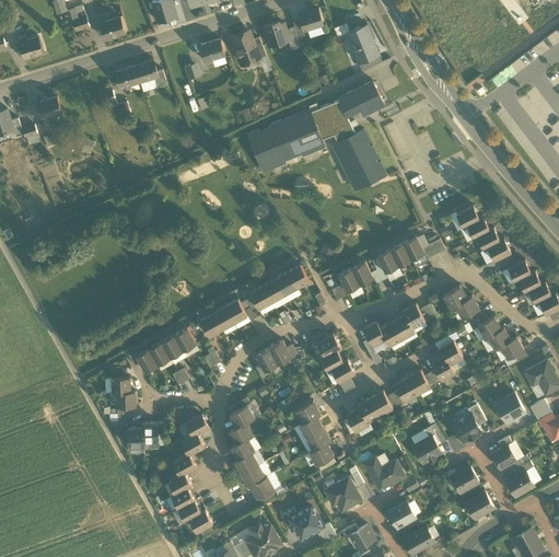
[(54,0),(50,2),(56,15),(63,12),(67,11),(61,0),(54,0)]
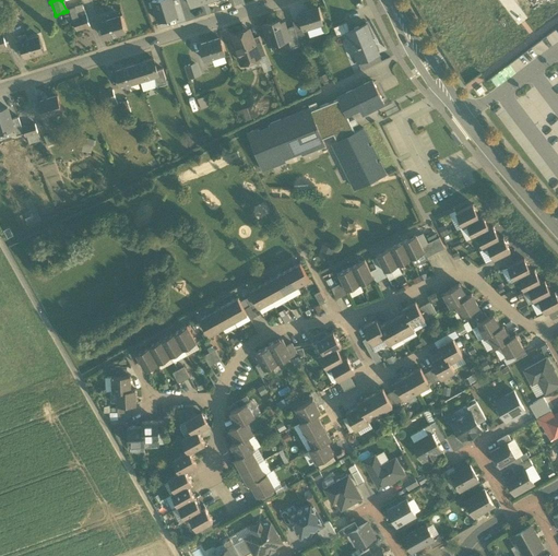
[(169,0),(162,0),(151,3),(157,24),(176,19),(169,0)]
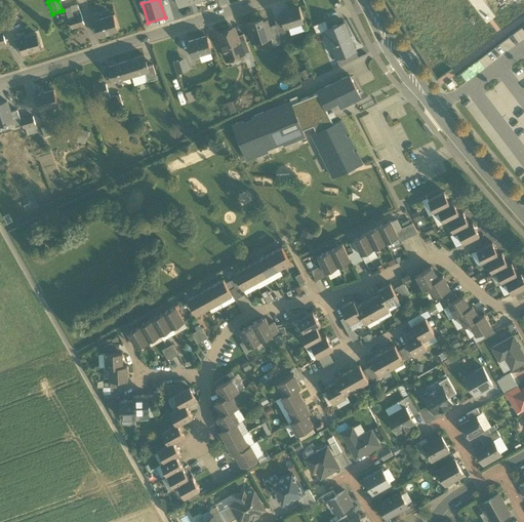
[(175,0),(178,8),(206,0),(175,0)]
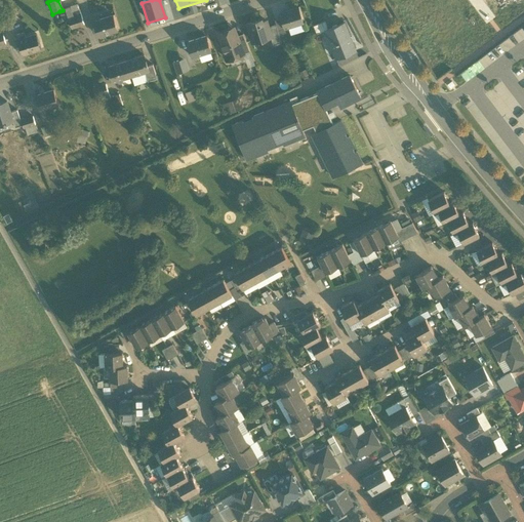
[(424,9),(427,14),(444,0),(405,0),(416,14),(424,9)]
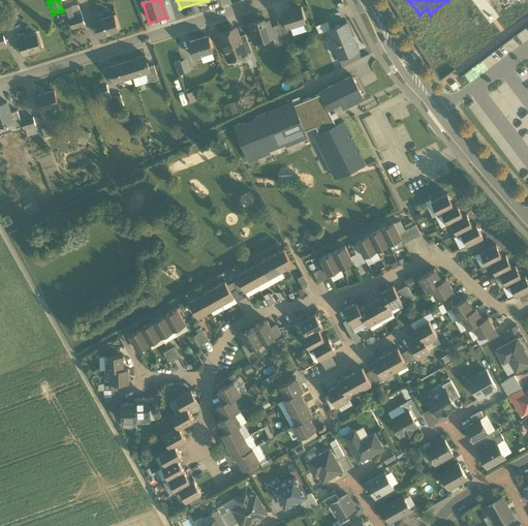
[(474,29),(452,0),(447,0),(430,14),(433,18),(426,23),(445,50),(456,42),(459,48),(474,36),(471,31),(474,29)]
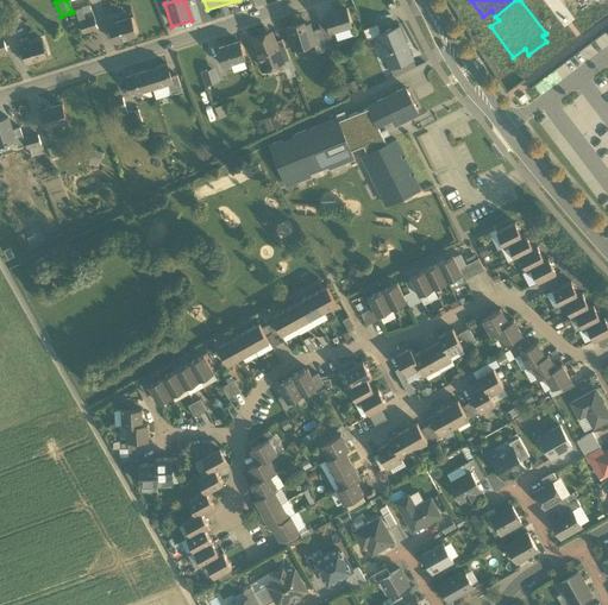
[(575,0),(584,13),(601,0),(575,0)]
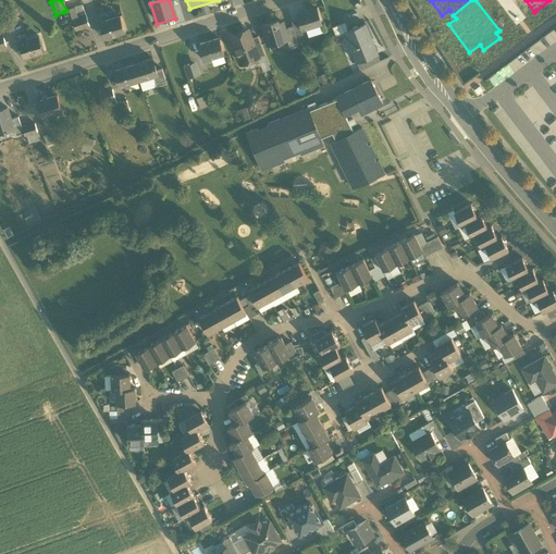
[(63,12),(69,28),(72,26),(71,23),(76,22),(74,15),(83,13),(82,7),(63,12)]
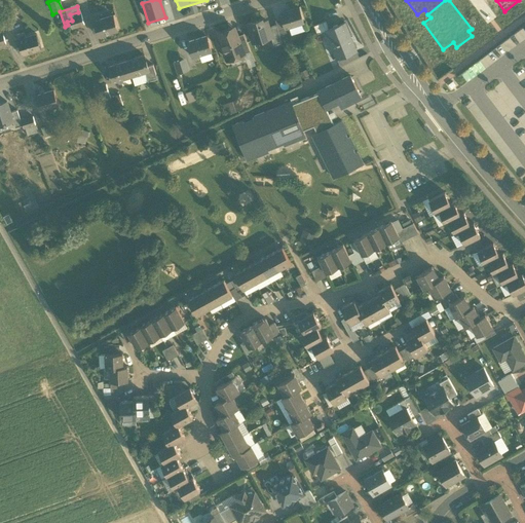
[(298,10),(280,15),(282,19),(285,30),(303,25),(298,10)]
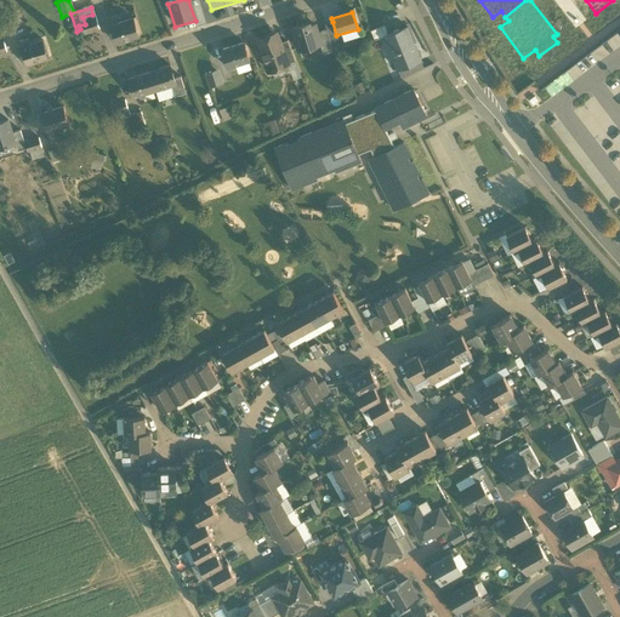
[(98,32),(92,15),(83,17),(85,24),(79,26),(80,29),(77,32),(79,39),(98,32)]
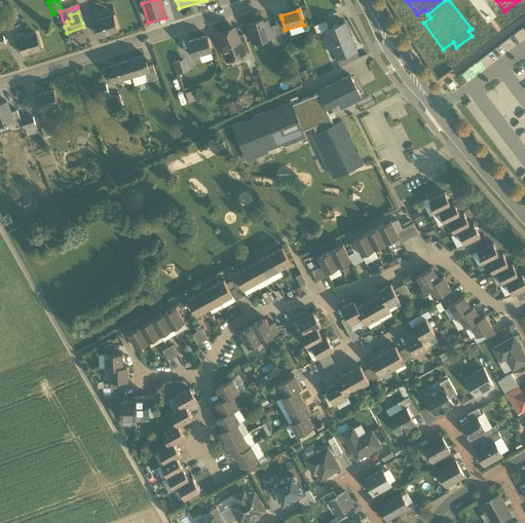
[(97,35),(98,38),(116,33),(111,19),(94,24),(96,30),(91,31),(94,36),(97,35)]
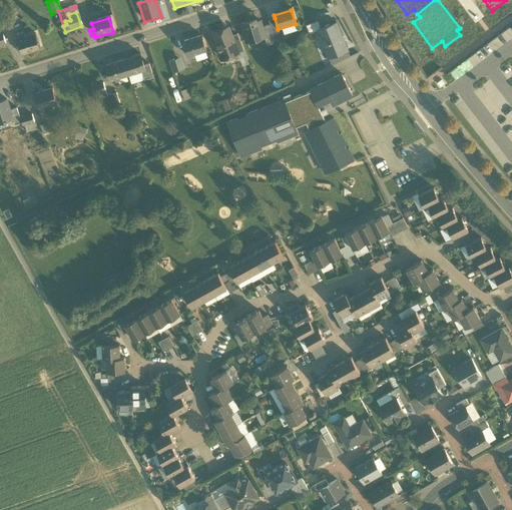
[(278,29),(275,18),(267,20),(269,27),(272,35),(279,33),(278,29)]
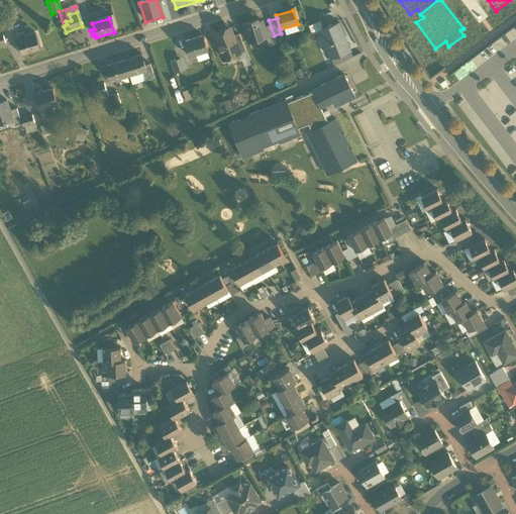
[(242,25),(247,41),(253,39),(258,41),(266,38),(264,29),(262,23),(255,25),(254,22),(242,25)]
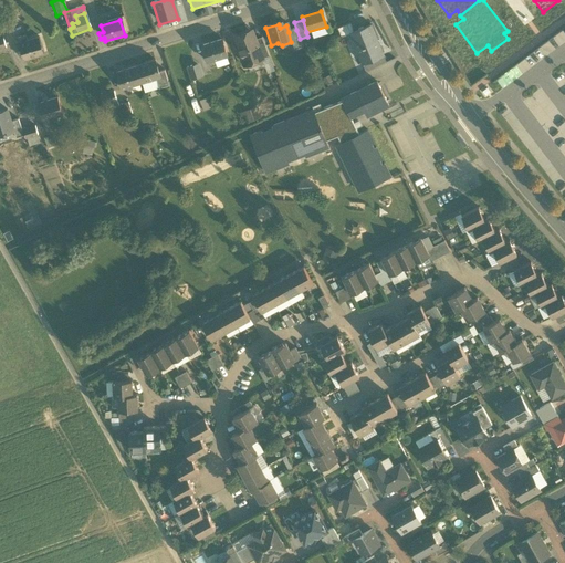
[(336,31),(341,40),(348,37),(348,35),(352,34),(348,25),(336,31)]
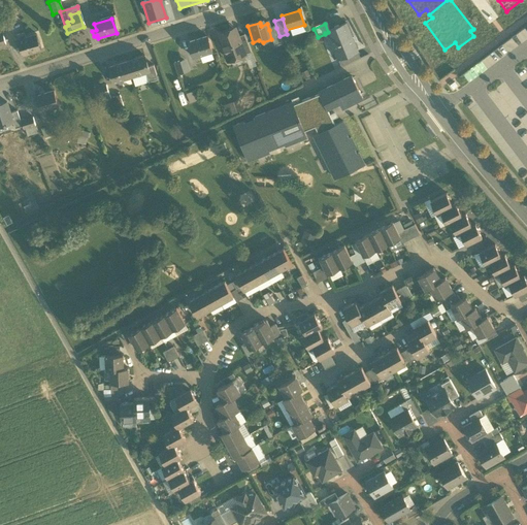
[(325,34),(336,61),(356,53),(346,25),(328,32),(325,33),(325,34)]
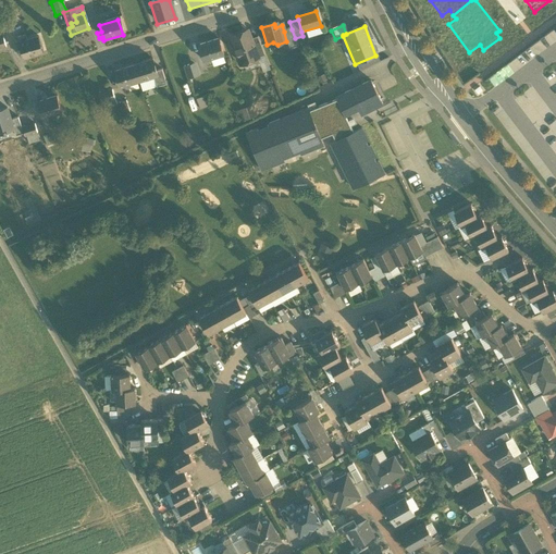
[(295,38),(292,29),(284,32),(286,41),(288,51),(298,48),(295,38)]
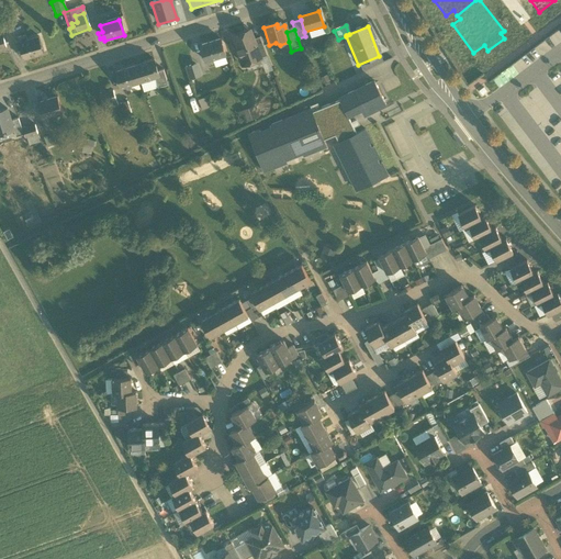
[(233,38),(244,68),(245,67),(244,65),(259,59),(259,62),(260,62),(260,60),(253,41),(249,33),(233,38)]
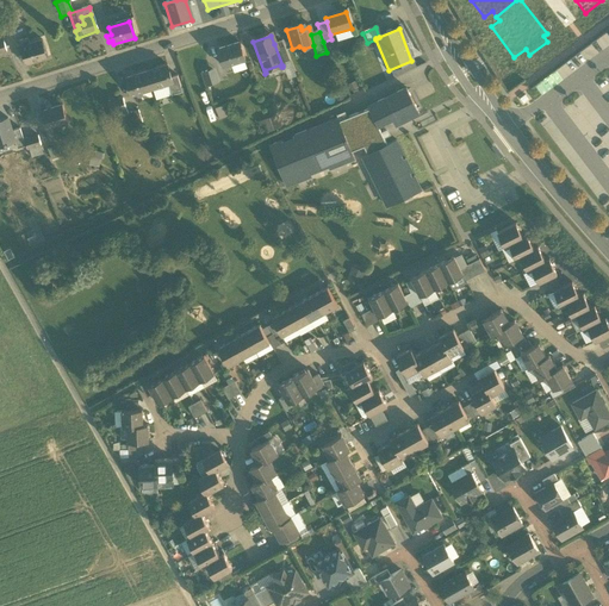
[(19,49),(25,66),(45,60),(41,42),(19,49)]
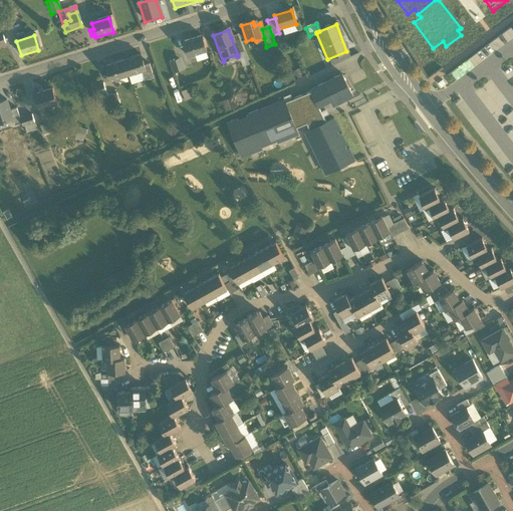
[(231,37),(238,55),(244,52),(237,35),(231,37)]
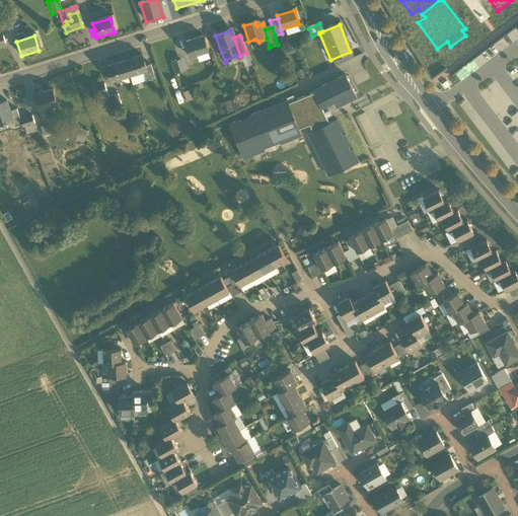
[(185,45),(189,59),(207,53),(203,40),(185,45)]
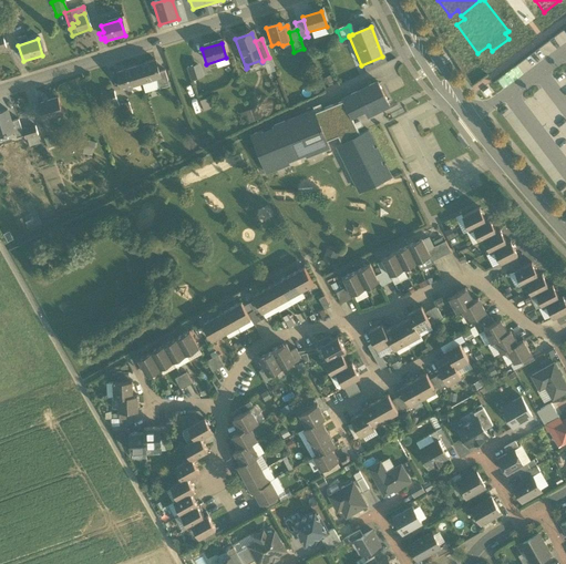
[(155,62),(136,69),(142,85),(155,81),(160,79),(158,74),(155,62)]
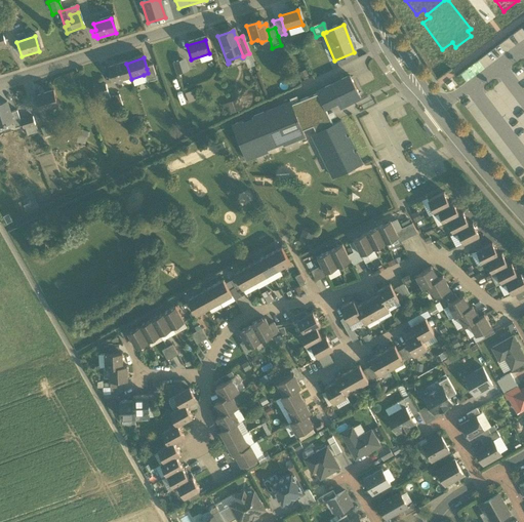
[(172,66),(174,74),(186,71),(184,62),(172,66)]
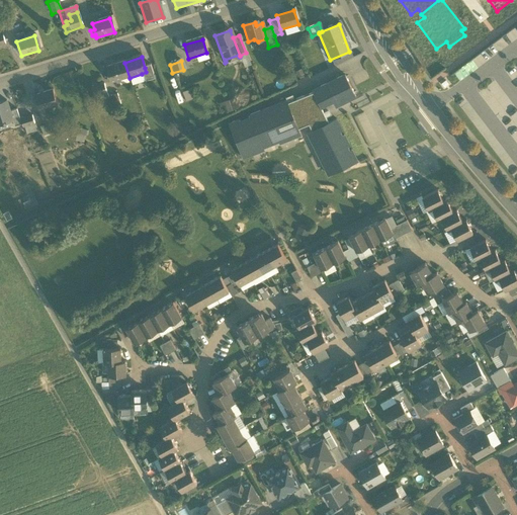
[(110,84),(130,78),(124,63),(105,69),(110,84)]
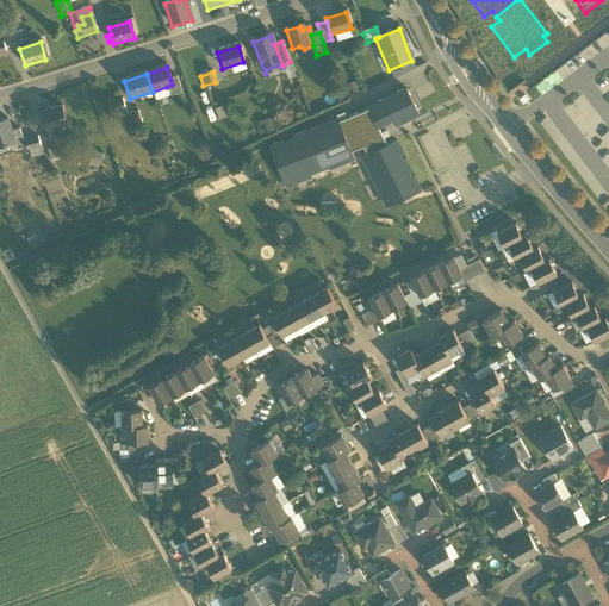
[(167,87),(171,98),(181,94),(176,77),(171,80),(172,85),(167,87)]
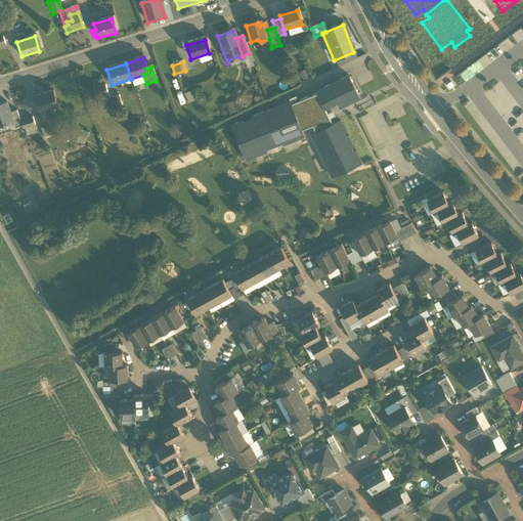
[(310,136),(332,180),(345,174),(344,172),(351,168),(351,170),(360,166),(354,154),(352,155),(350,150),(353,149),(347,138),(345,139),(343,135),(345,134),(339,122),(332,126),(329,121),(333,119),(331,114),(327,116),(323,111),(336,104),(339,110),(359,99),(348,78),(315,94),(315,95),(291,105),(290,103),(252,119),(253,121),(242,126),(241,123),(230,127),(236,140),(238,140),(242,147),(240,148),(245,162),(266,154),(265,150),(280,144),(281,146),(303,138),(301,132),(311,128),(314,134),(310,136)]
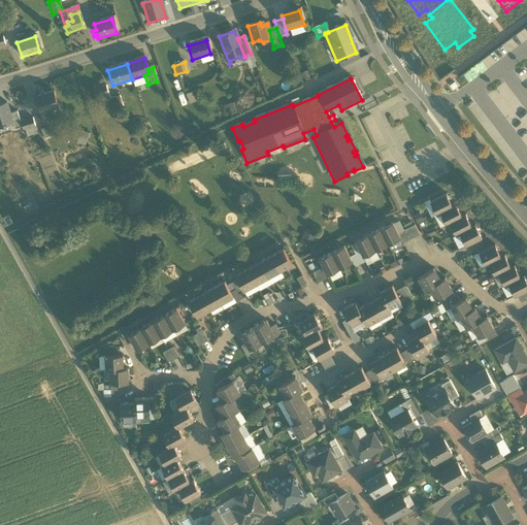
[(93,91),(96,100),(108,96),(105,87),(93,91)]
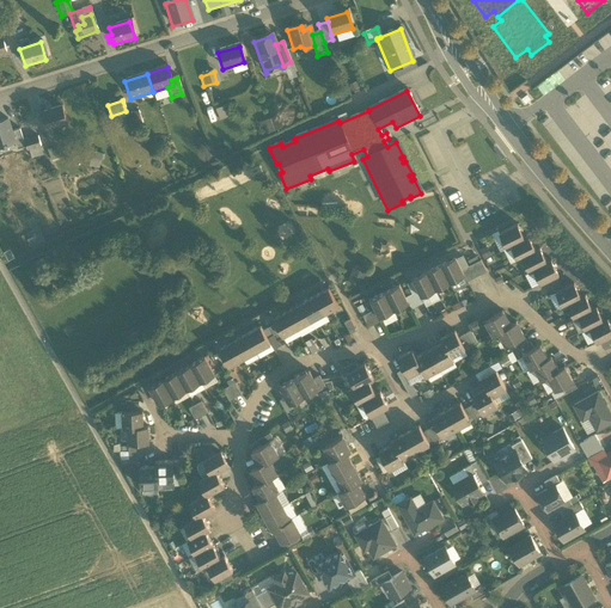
[(40,115),(44,133),(67,126),(62,109),(40,115)]
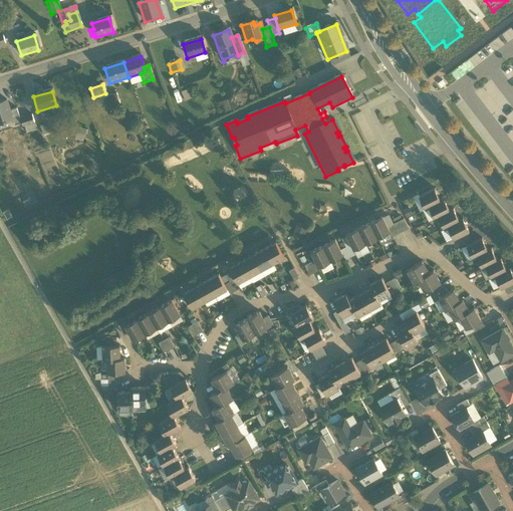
[(182,97),(186,108),(197,103),(194,93),(182,97)]
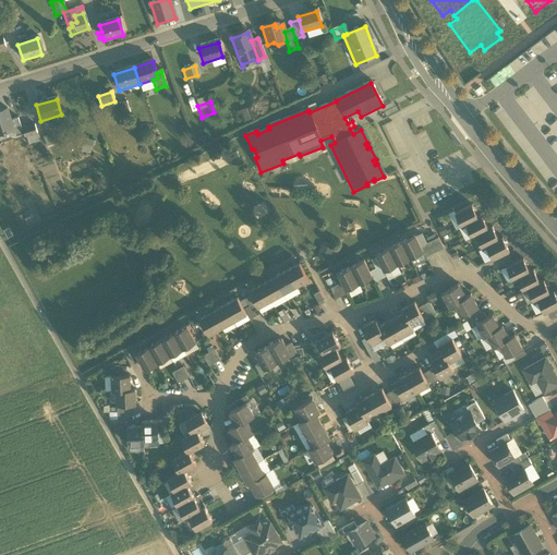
[(119,105),(122,117),(129,115),(125,103),(119,105)]
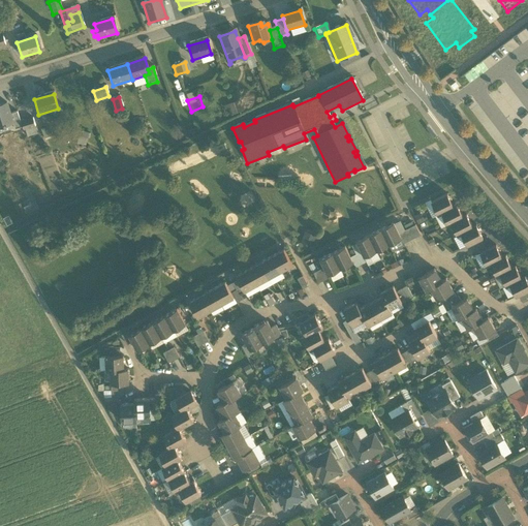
[(239,101),(228,105),(233,116),(243,112),(239,101)]
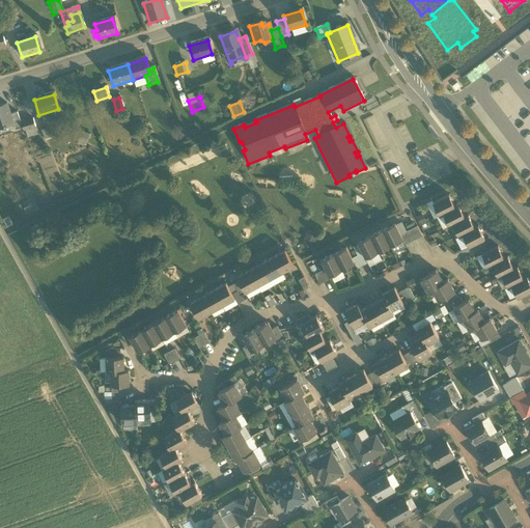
[(6,105),(0,107),(0,129),(11,126),(12,124),(9,116),(6,105)]
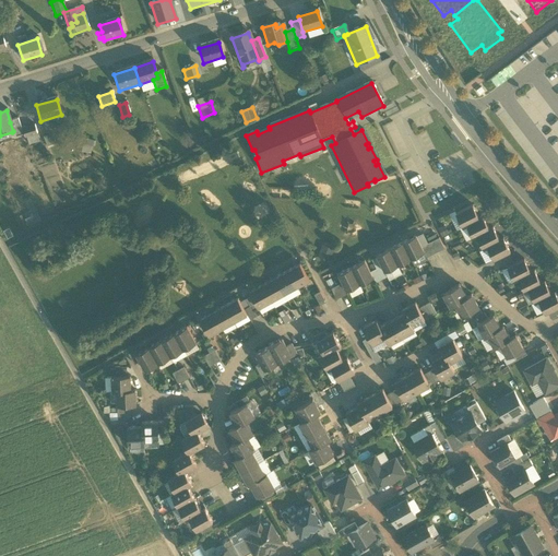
[(18,120),(10,122),(13,131),(12,132),(14,139),(23,137),(18,120)]
